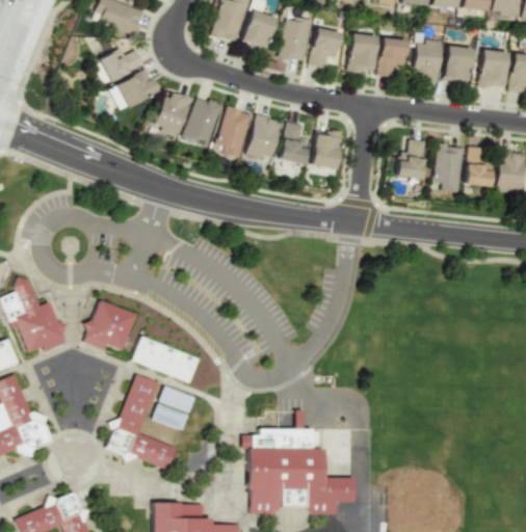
[(136,34),(146,11),(115,0),(100,0),(97,11),(104,14),(101,21),(136,34)]
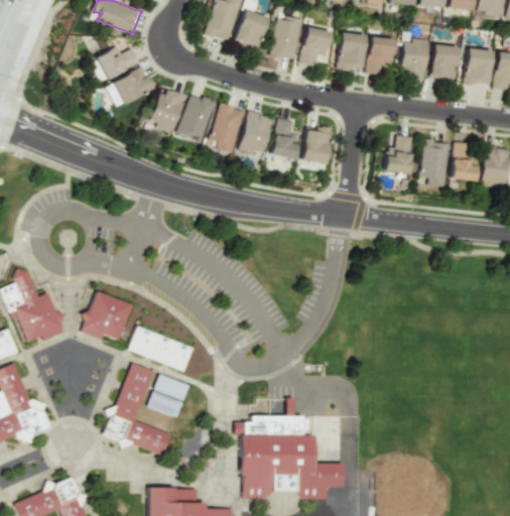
[(241,0),(225,0),(226,0),(225,0),(215,0),(206,34),(231,41),(241,0)]
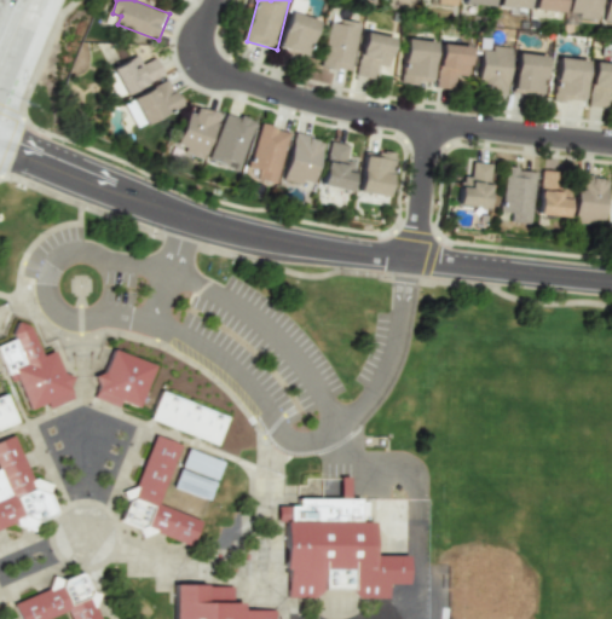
[(569,0),(538,0),(538,10),(569,11),(569,0)]
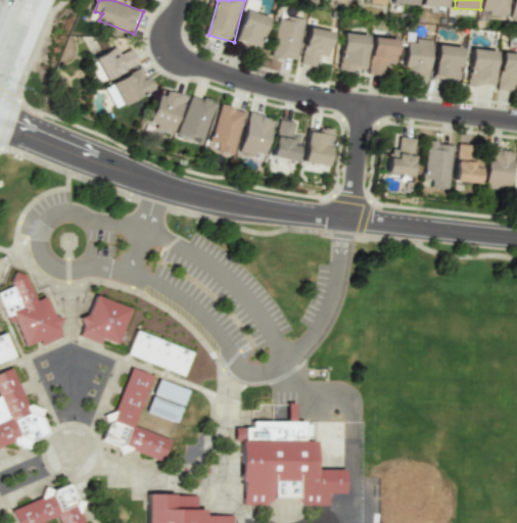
[(509,0),(485,0),(484,14),(508,17),(509,0)]
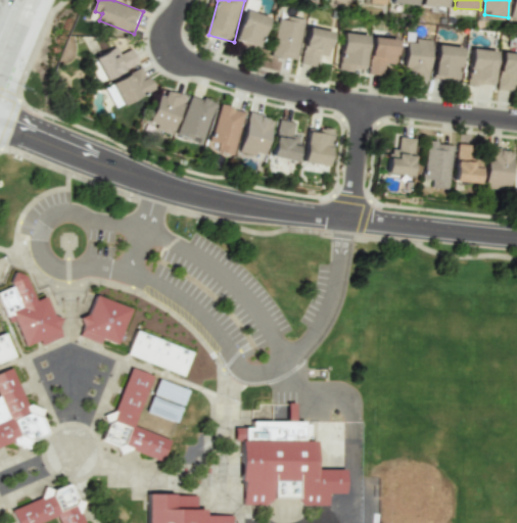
[(262,49),(271,16),(246,9),(237,42),(262,49)]
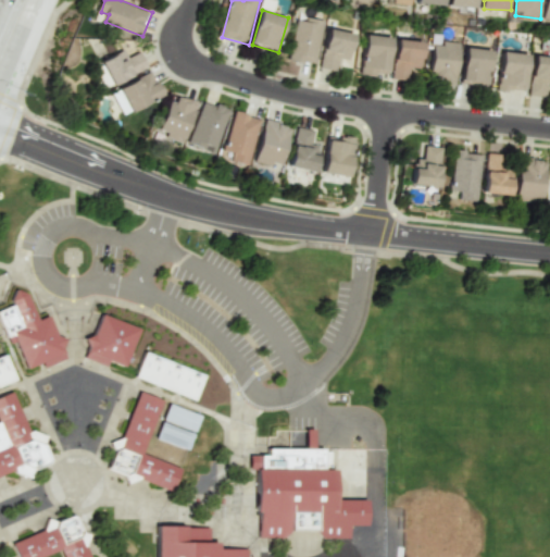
[(321,62),(326,20),(299,15),(294,59),(321,62)]
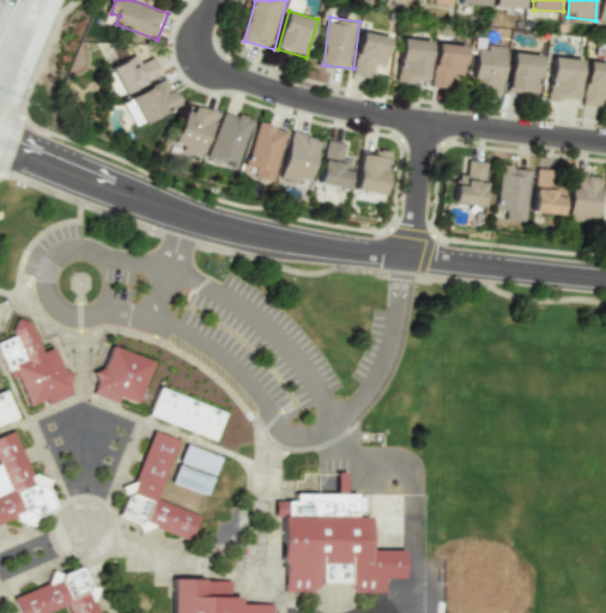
[(389,66),(393,36),(362,32),(357,76),(375,77),(376,64),(389,66)]
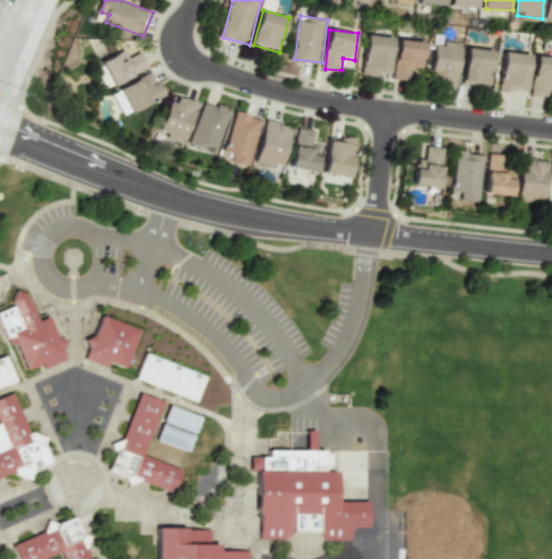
[(366,75),(380,75),(380,71),(393,71),(395,37),(368,35),(366,75)]
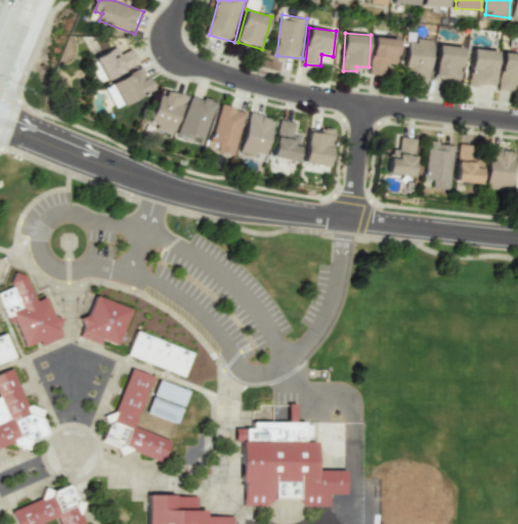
[(401,40),(377,36),(372,73),(396,76),(401,40)]
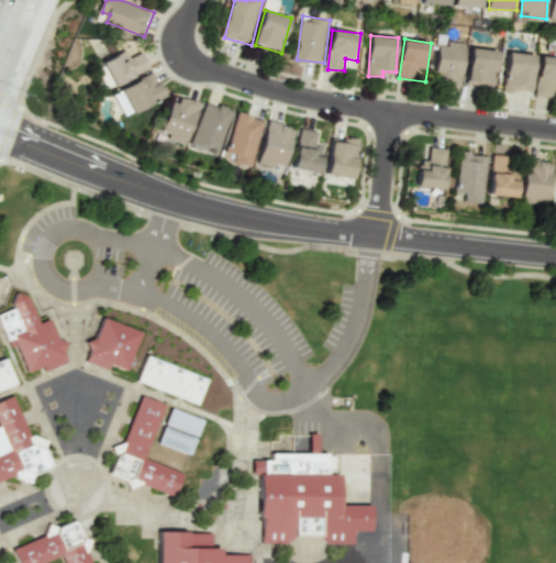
[(441,45),(436,84),(463,87),(467,43),(451,41),(449,46),(441,45)]
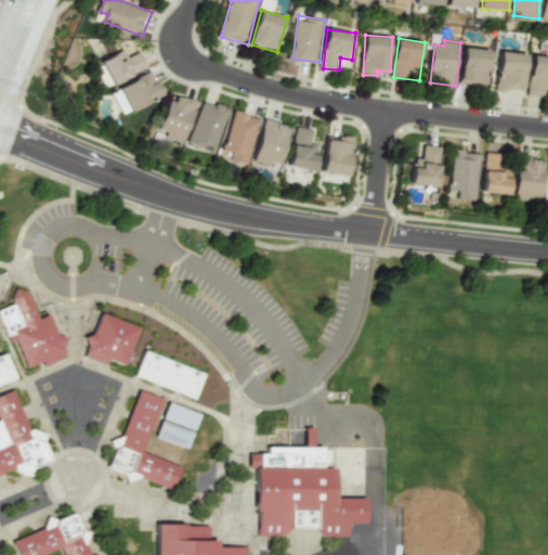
[(461,82),(487,86),(493,50),(467,47),(461,82)]
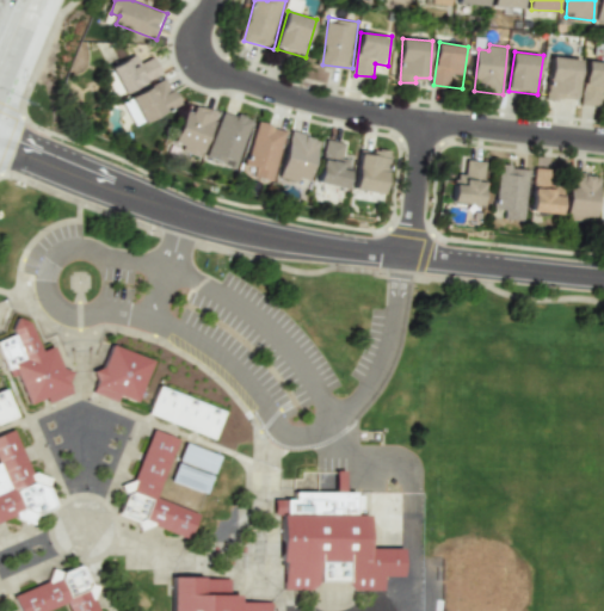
[(143,63),(141,55),(115,66),(125,92),(166,76),(159,57),(143,63)]
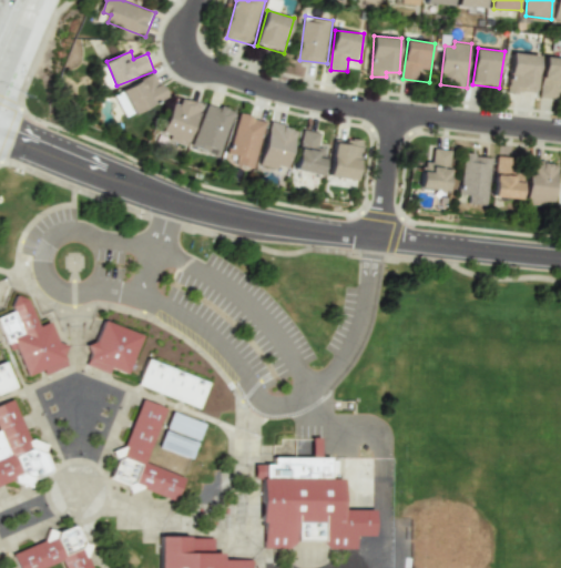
[(542,56),(514,52),(510,91),(537,94),(542,56)]
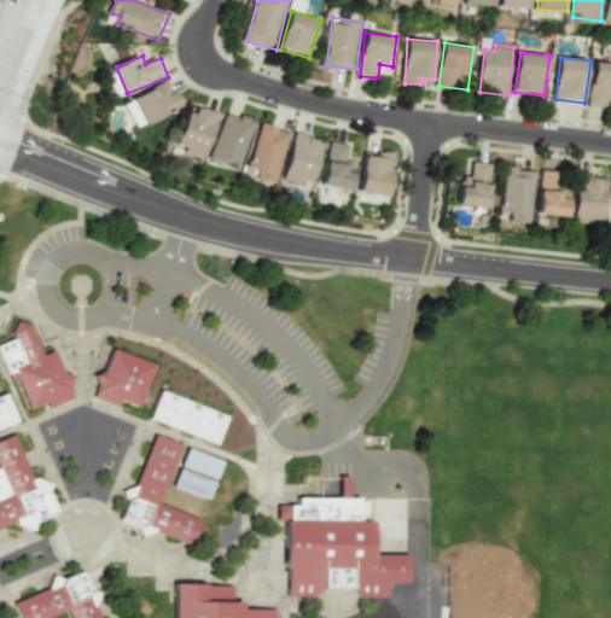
[(610,91),(610,63),(594,63),(592,106),(610,108),(610,91)]
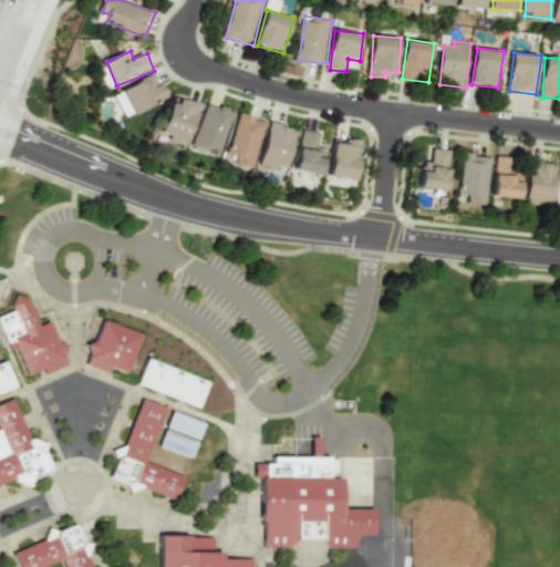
[(131,117),(169,96),(157,73),(117,93),(131,117)]
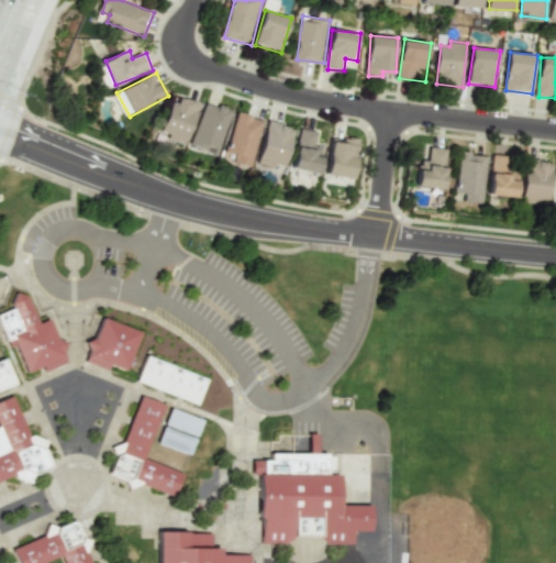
[(189,143),(202,103),(178,95),(165,135),(189,143)]
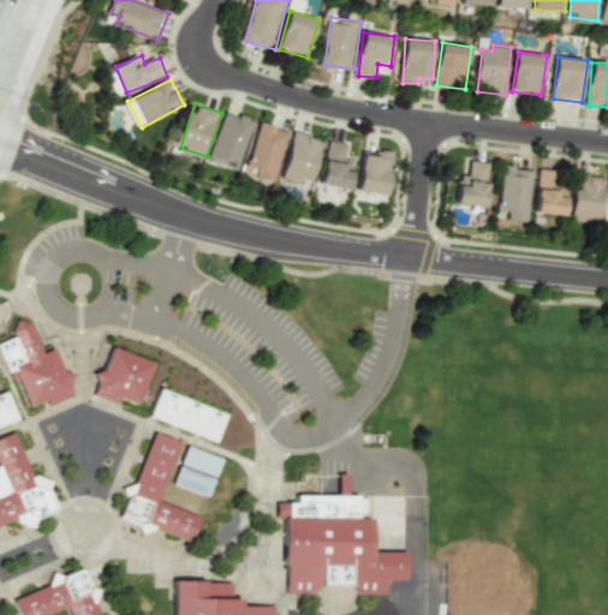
[(210,159),(239,168),(257,121),(228,111),(210,159)]
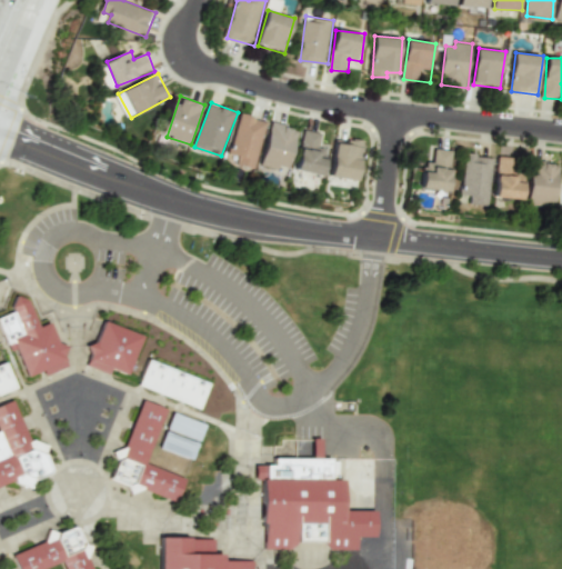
[(268,120),(241,115),(233,155),(242,156),(240,166),(258,169),(268,120)]
